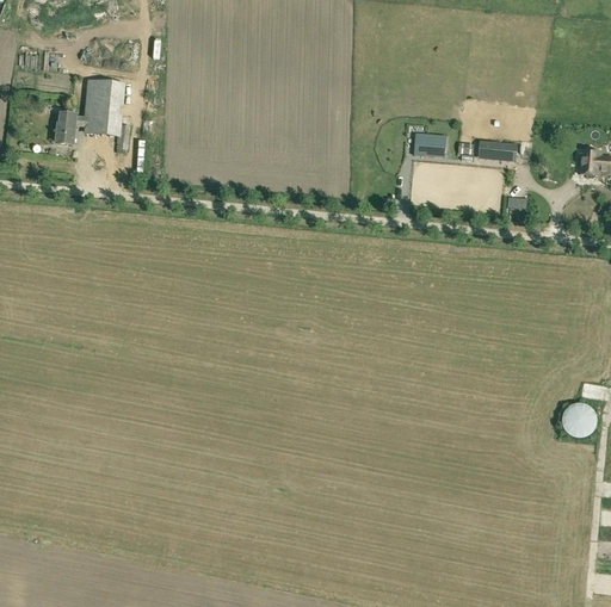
[(125,84),(88,80),(86,116),(85,125),(85,132),(118,135),(121,136),(122,123),(122,115),(119,115),(121,104),(123,104),(125,84)]
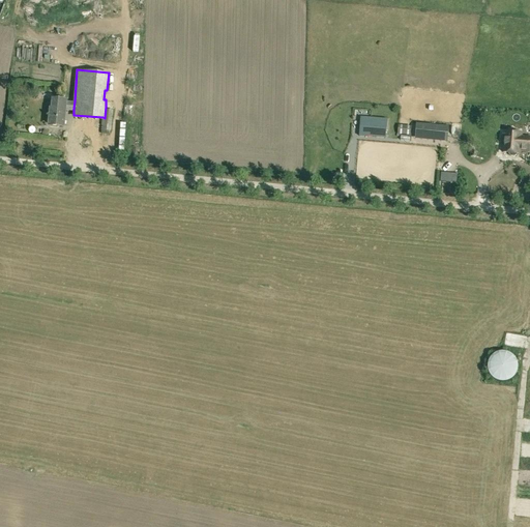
[(65,109),(74,109),(75,100),(66,99),(66,98),(53,96),(51,122),(64,123),(65,109)]
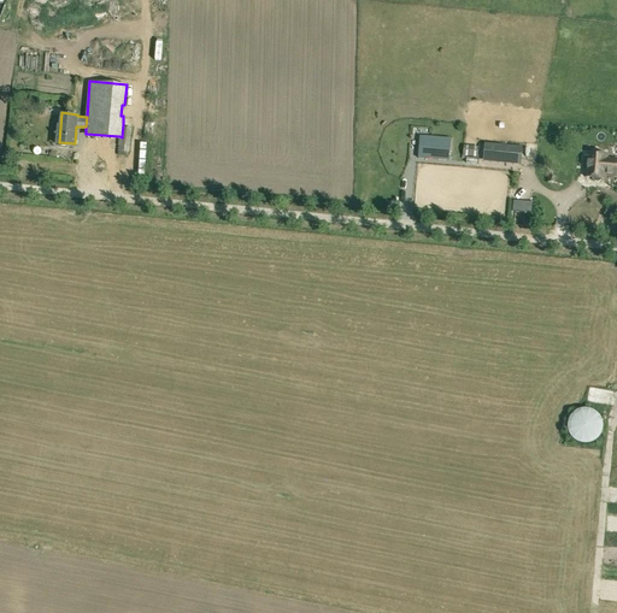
[(123,124),(122,137),(119,136),(118,151),(124,152),(124,148),(130,148),(133,125),(123,124)]
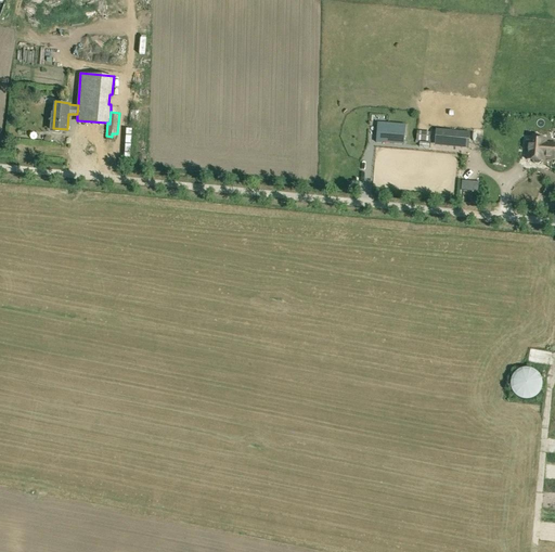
[(376,140),(403,142),(405,123),(377,120),(376,140)]
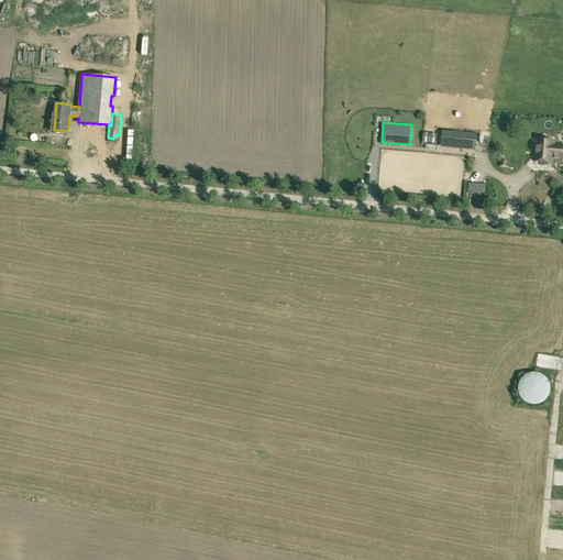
[(476,131),(442,128),(441,144),(475,147),(476,131)]
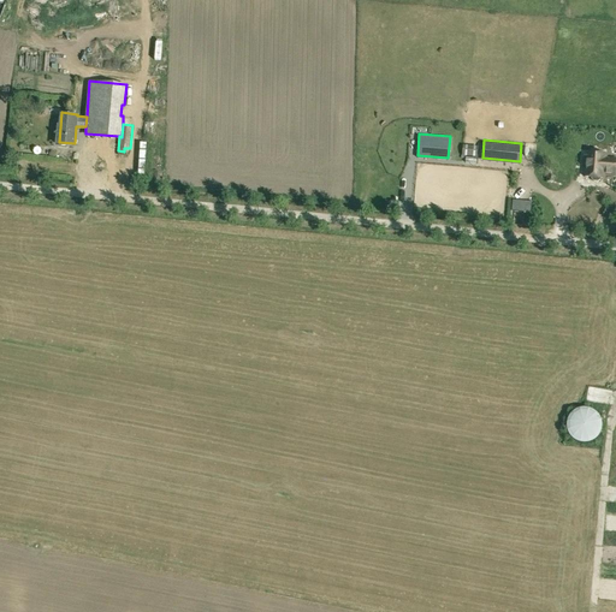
[(137,141),(134,164),(143,165),(147,143),(137,141)]
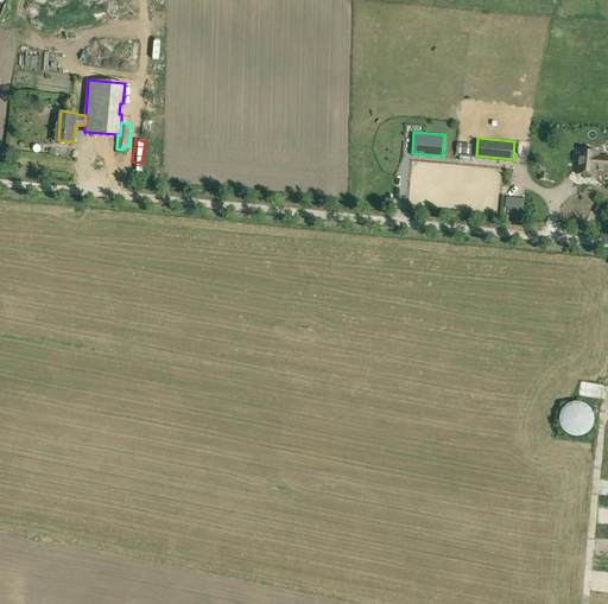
[(580,147),(580,150),(577,151),(577,156),(578,158),(577,172),(584,172),(584,173),(586,176),(590,176),(593,175),(593,173),(595,173),(596,170),(607,170),(607,154),(597,153),(597,150),(580,147)]
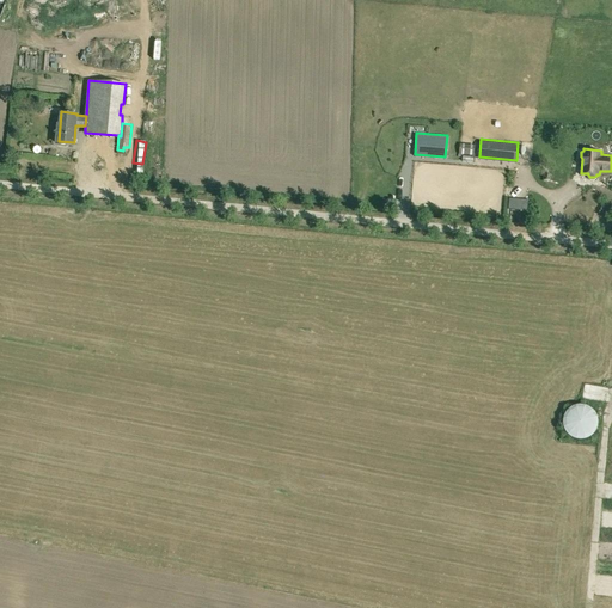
[(569,407),(565,412),(563,416),(563,419),(563,424),(564,428),(567,431),(570,435),(575,436),(579,437),(583,437),(588,436),(593,433),(597,429),(598,425),(599,422),(598,417),(597,412),(594,409),(592,406),(588,404),(585,403),(581,403),(576,403),(573,404),(569,407)]
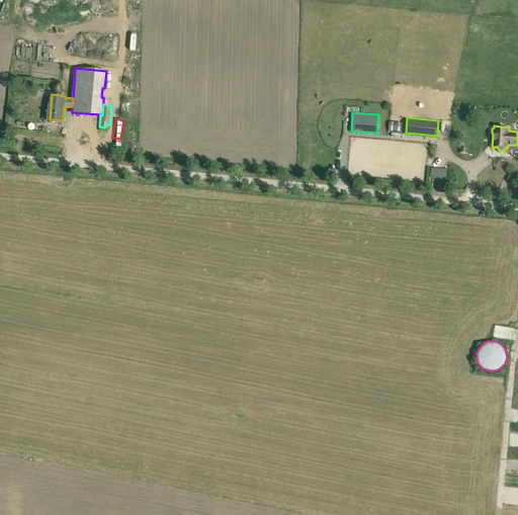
All buildings are outlined.
